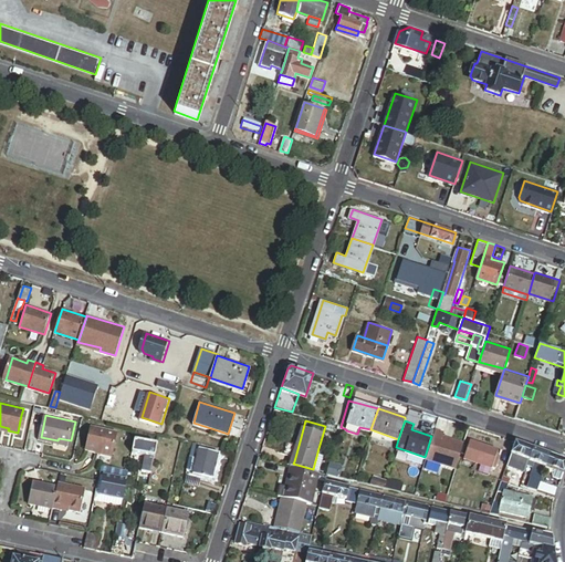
[(119,430),(93,425),(89,447),(114,454),(119,430)]
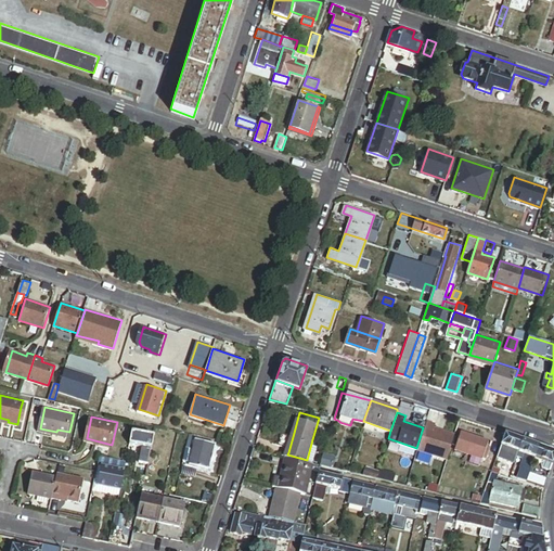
[(183,421),(164,417),(160,424),(182,430),(183,421)]
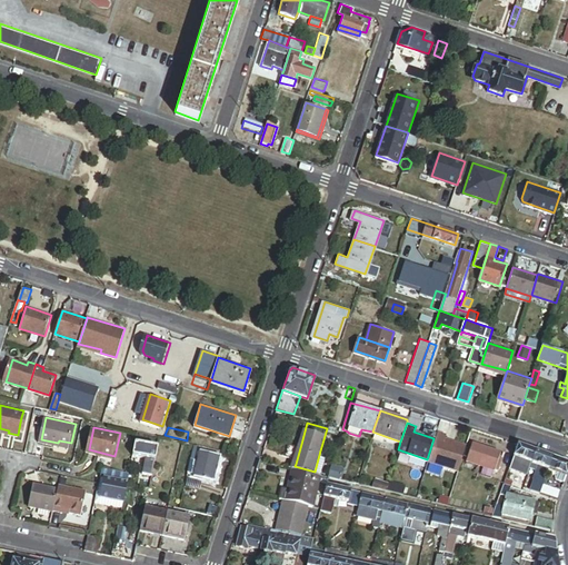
[(446,433),(437,429),(434,438),(427,459),(457,469),(466,444),(445,436),(446,433)]
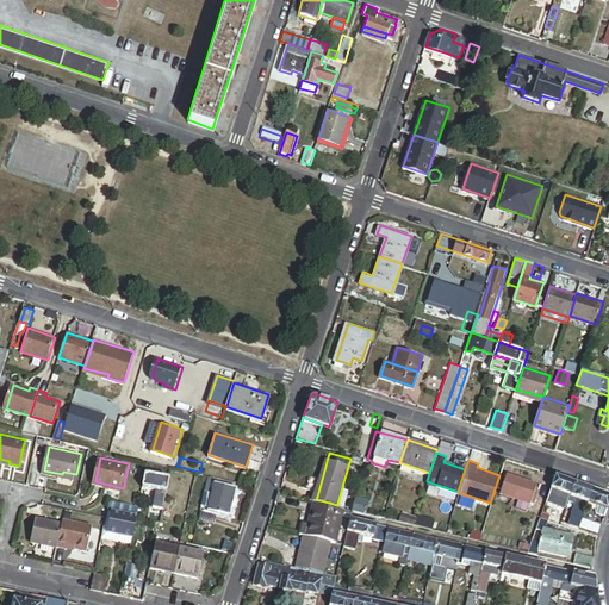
[(167,491),(171,476),(147,472),(143,485),(167,491)]
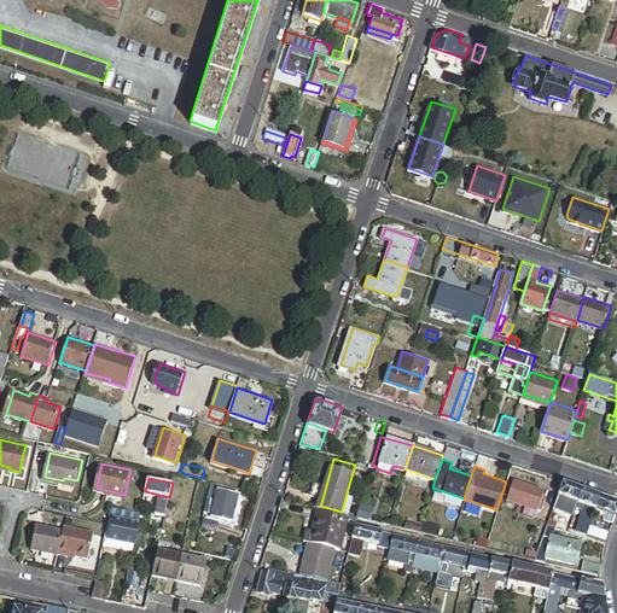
[(542,489),(512,478),(505,498),(540,509),(543,497),(540,496),(542,489)]
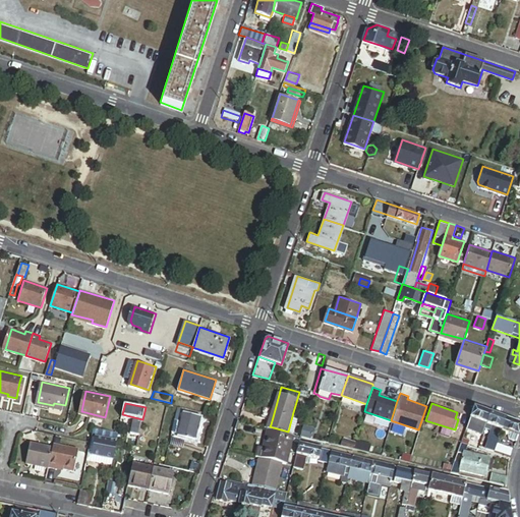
[(492,410),(474,404),(470,415),(487,421),(492,410)]
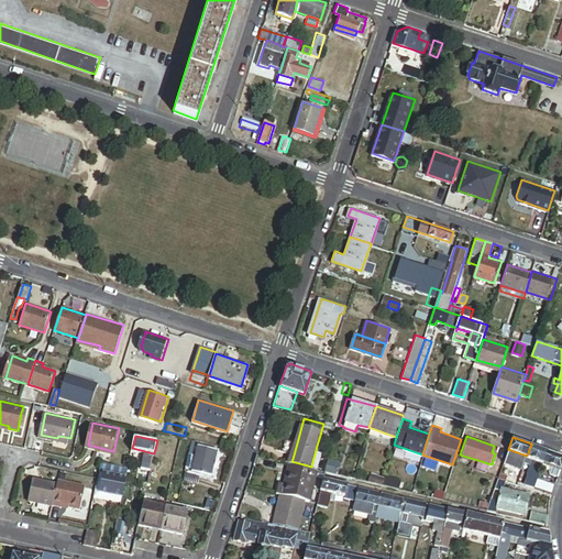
[(293,459),(298,439),(293,438),(287,457),(293,459)]
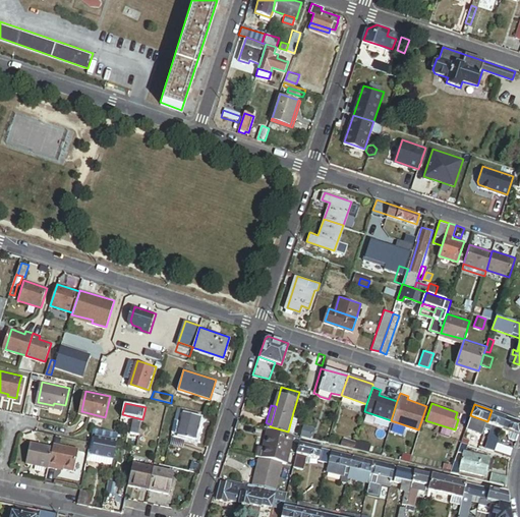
[(201,414),(182,410),(177,434),(196,438),(201,414)]
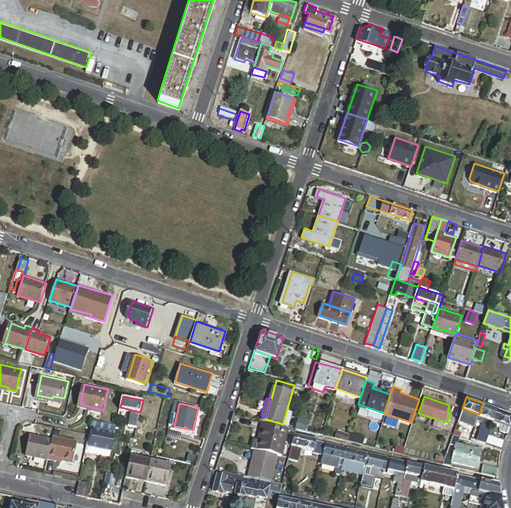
[(497,409),(483,403),(479,414),(484,416),(480,428),(481,429),(478,438),(485,441),(487,436),(488,433),(491,424),(493,419),(497,409)]
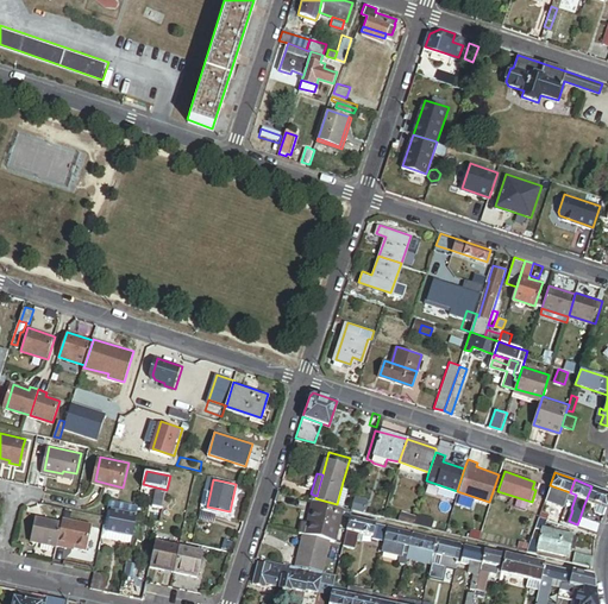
[(343,505),(345,505),(351,483),(343,482),(337,504),(343,505)]
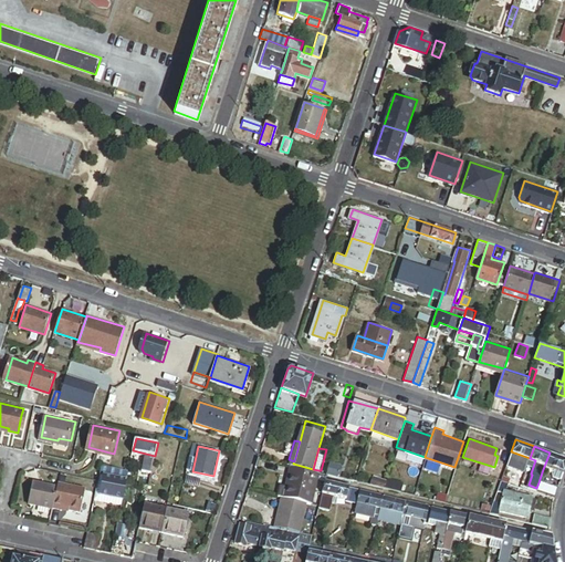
[(530,458),(511,451),(508,459),(526,466),(530,458)]
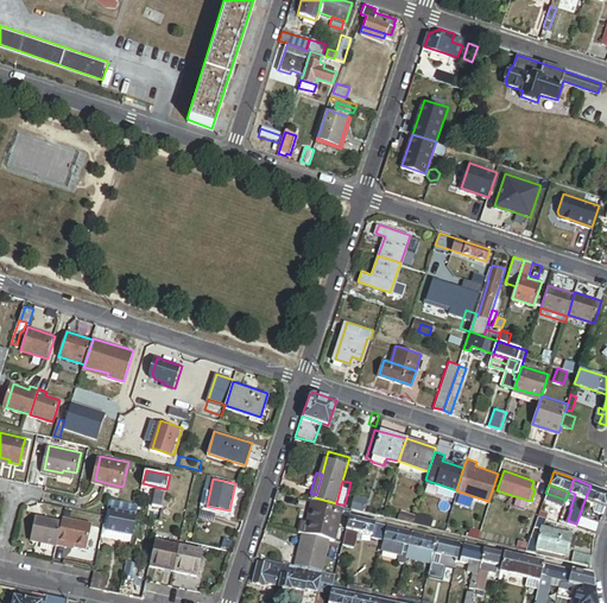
[(606,505),(606,492),(590,486),(586,497),(583,503),(590,505),(593,505),(594,509),(604,513),(606,505)]
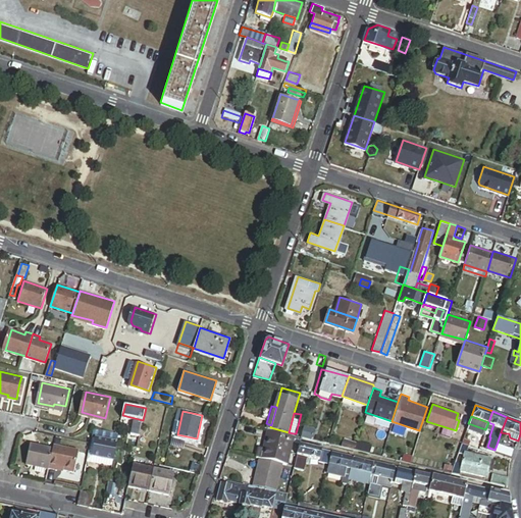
[(313,424),(305,422),(301,435),(310,437),(313,424)]
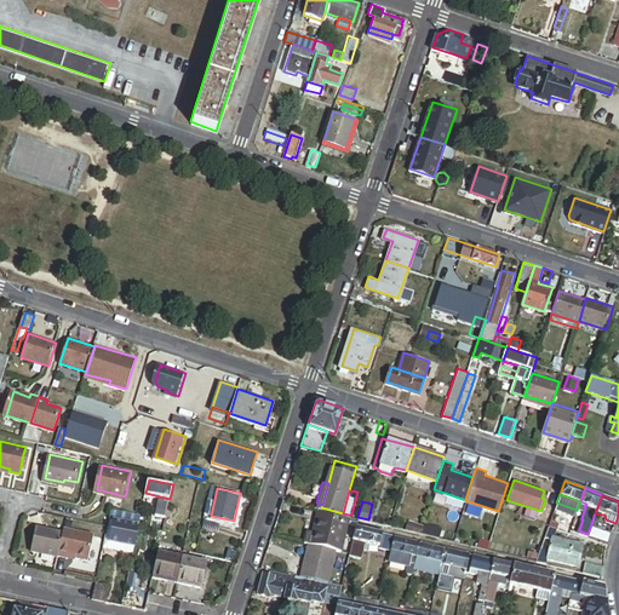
[(577,510),(556,503),(555,506),(575,513),(577,510)]
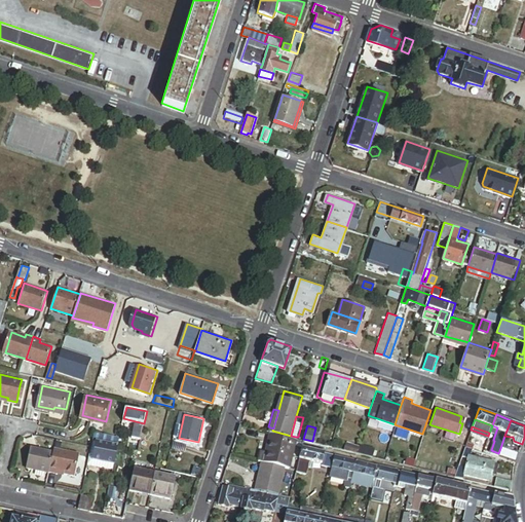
[(114,460),(119,436),(95,431),(89,455),(114,460)]
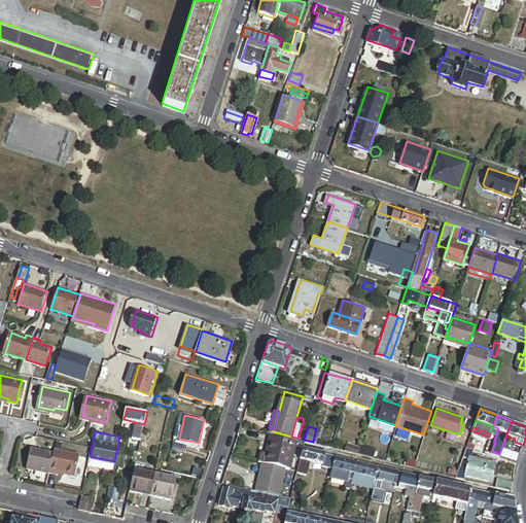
[(289,467),(296,438),(291,437),(273,431),(268,452),(272,453),(270,462),(283,465),(289,467)]
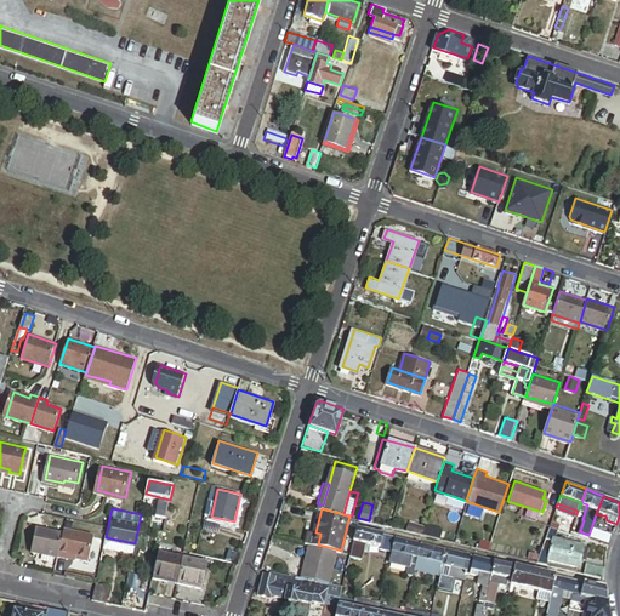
[(420,532),(422,526),(407,522),(404,529),(420,532)]
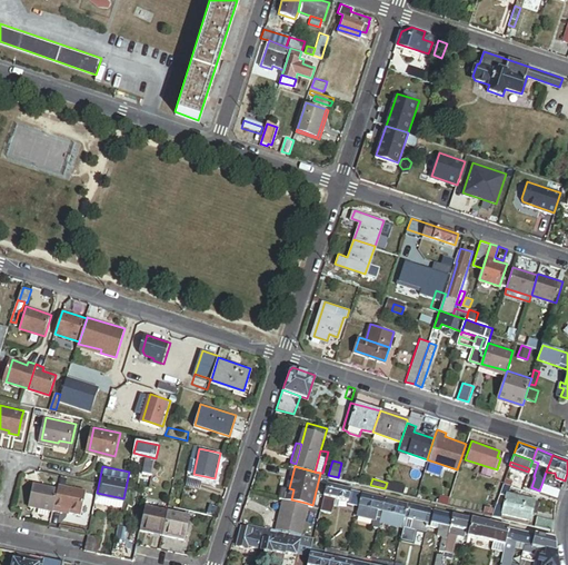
[(350,487),(326,482),(324,493),(334,496),(348,499),(350,487)]
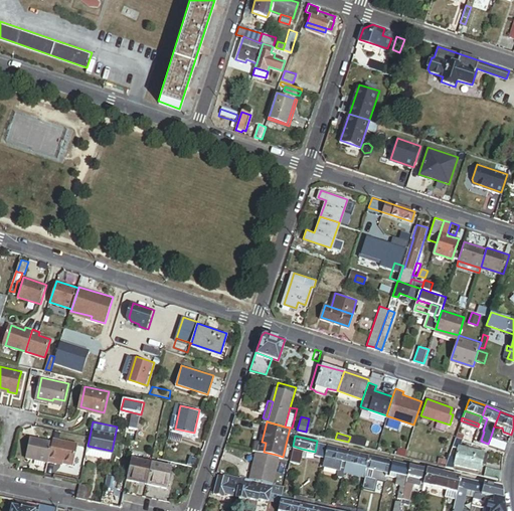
[(462,438),(455,436),(444,465),(453,467),(454,463),(481,469),(482,463),(484,452),(484,451),(462,445),(464,439),(462,438)]
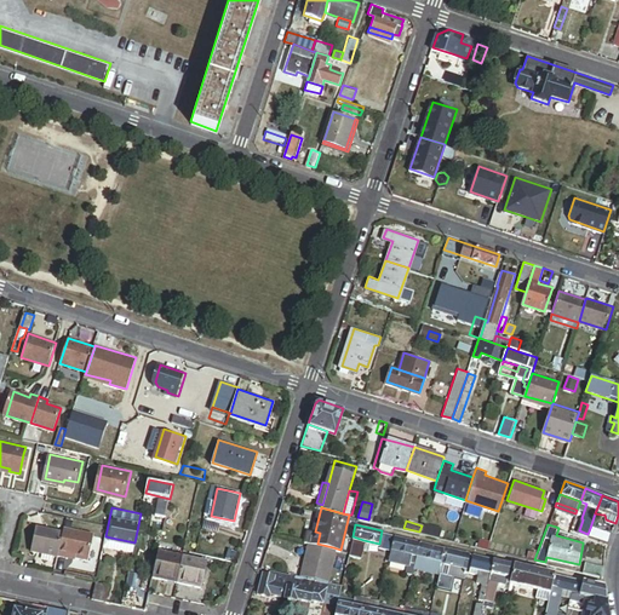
[(590,528),(588,534),(608,541),(611,534),(612,530),(591,524),(590,528)]
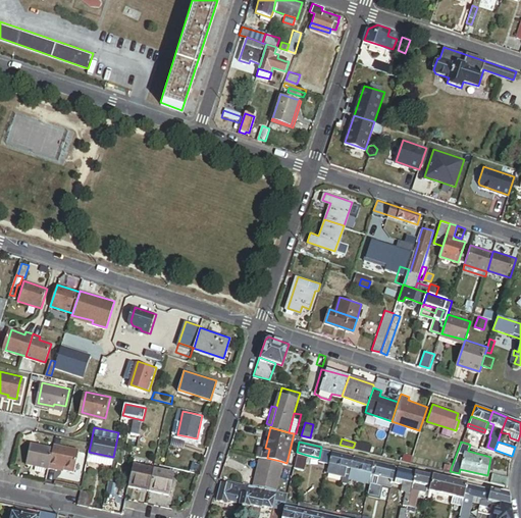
[(27,462),(49,467),(49,466),(53,447),(31,443),(27,462)]
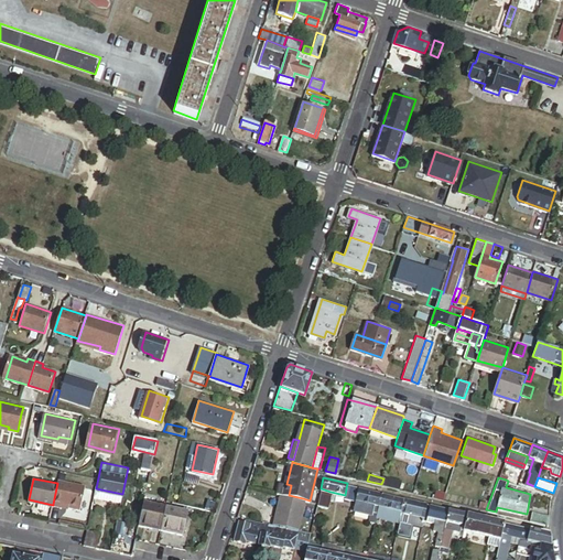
[(57,483),(53,504),(63,506),(63,504),(80,507),(85,486),(58,481),(57,483)]
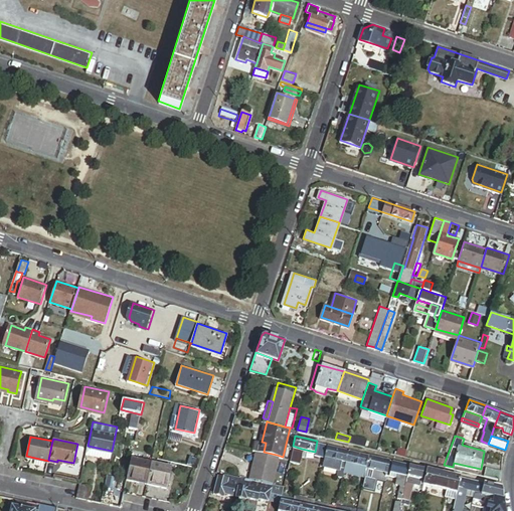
[(324,455),(327,443),(317,441),(315,452),(314,454),(324,456),(324,455)]
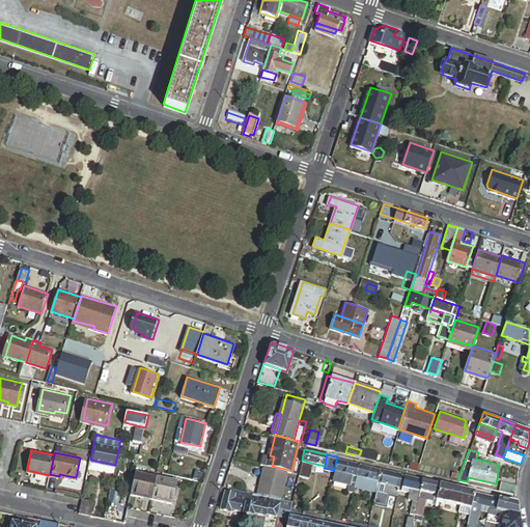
[(274,456),(270,455),(268,455),(266,464),(272,466),(274,456)]
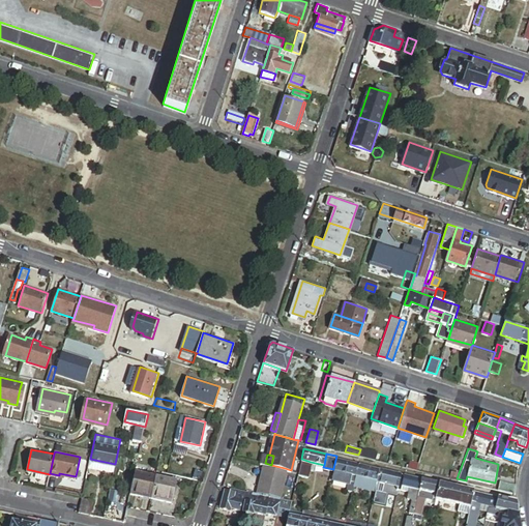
[(355,473),(357,461),(336,456),(333,468),(355,473)]
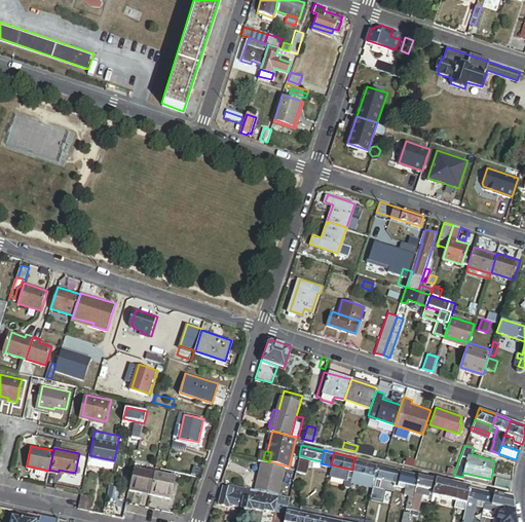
[(113,467),(114,460),(89,455),(88,461),(113,467)]
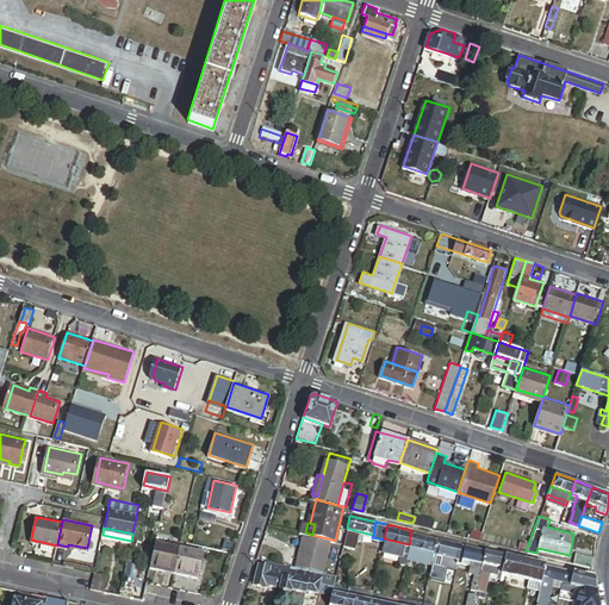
[(358,531),(347,528),(343,544),(354,547),(358,531)]
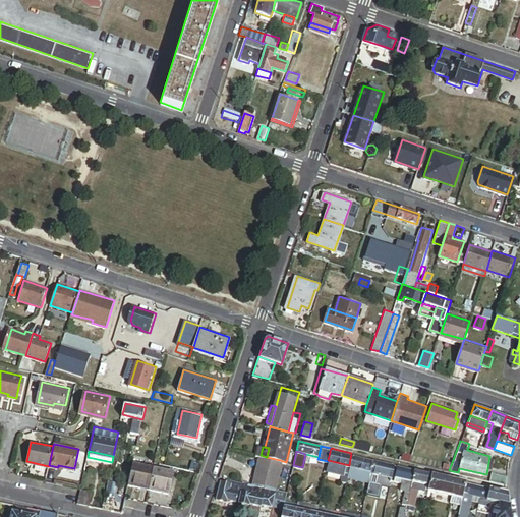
[(372,458),(351,453),(349,465),(369,470),(372,458)]
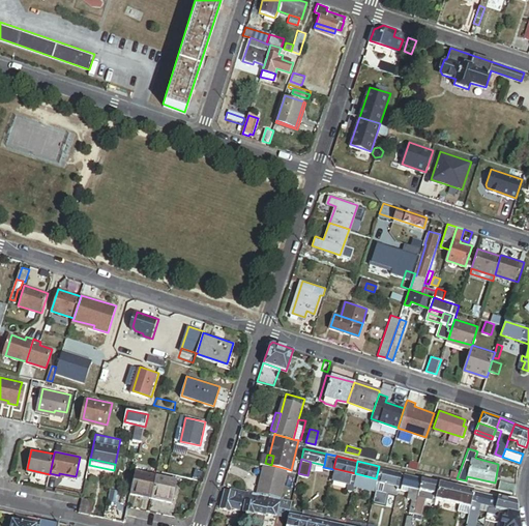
[(285,468),(271,465),(265,463),(259,493),(260,493),(270,495),(278,497),(285,468)]
